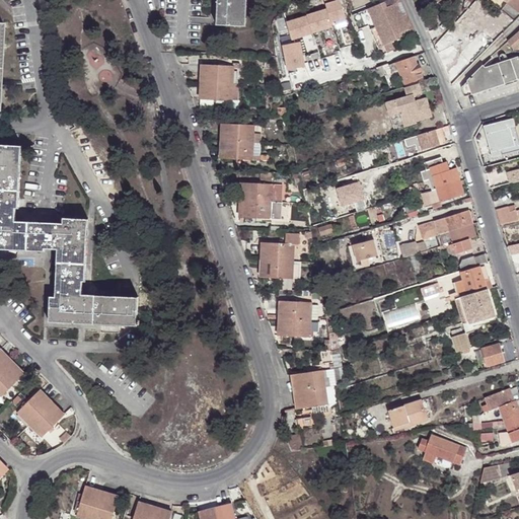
[(245,21),(246,0),(217,0),(217,20),(245,21)]
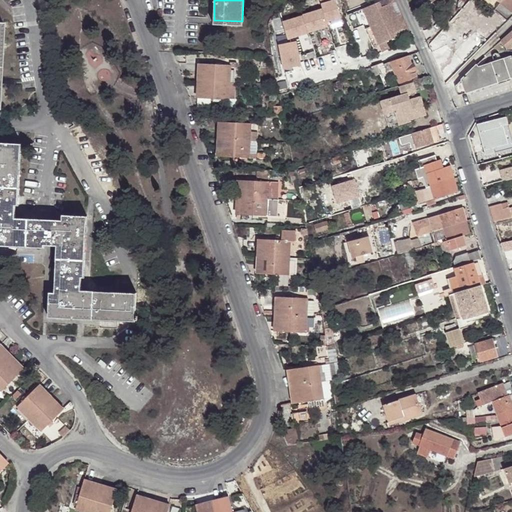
[(401,12),(395,0),(391,0),(391,2),(396,15),(401,12)]
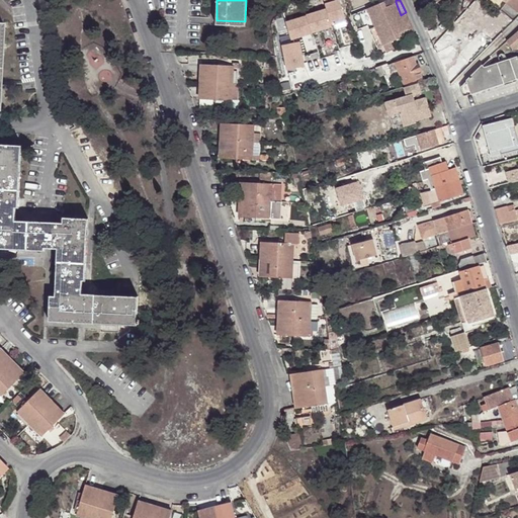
[(517,0),(502,0),(517,13),(517,12),(517,0)]
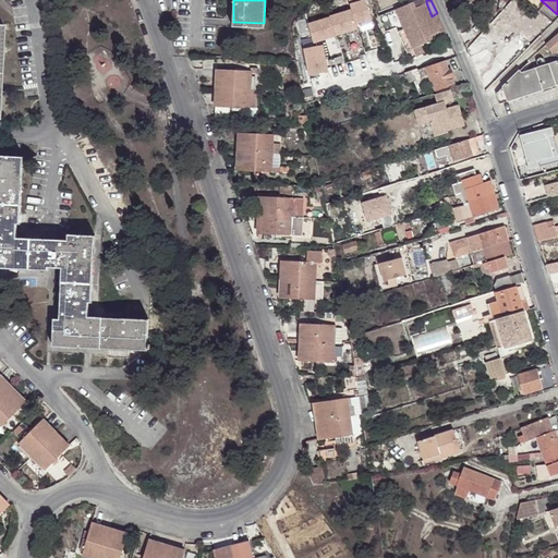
[(423,44),(432,39),(429,34),(438,29),(432,16),(426,2),(414,7),(419,16),(411,20),(407,10),(404,5),(390,12),(396,25),(402,23),(409,37),(402,39),(407,49),(413,47),(416,55),(426,50),(423,44)]
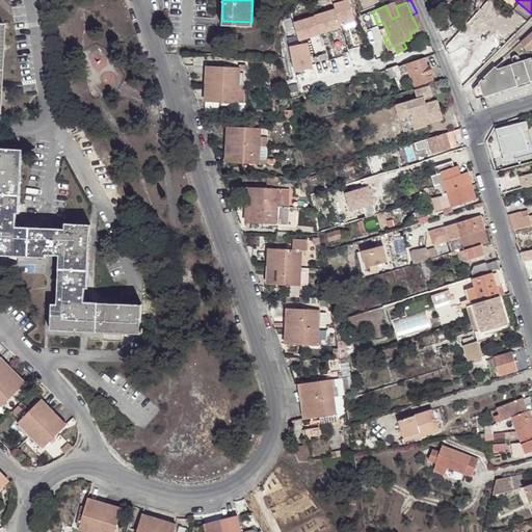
[(488,6),(484,3),(476,12),(479,17),(488,6)]
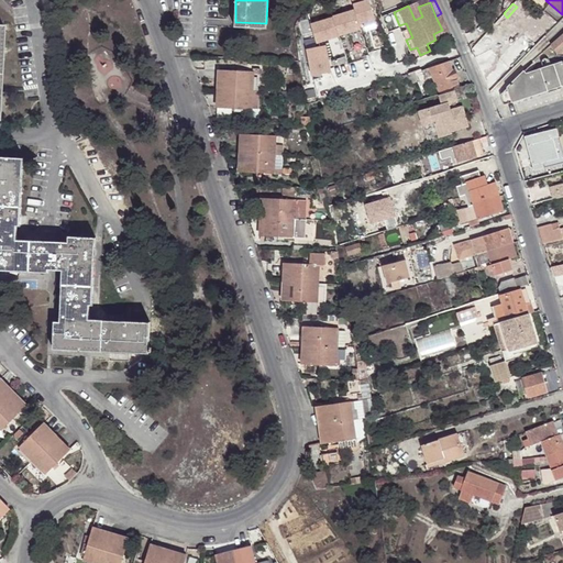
[(389,30),(399,25),(394,12),(383,17),(389,30)]
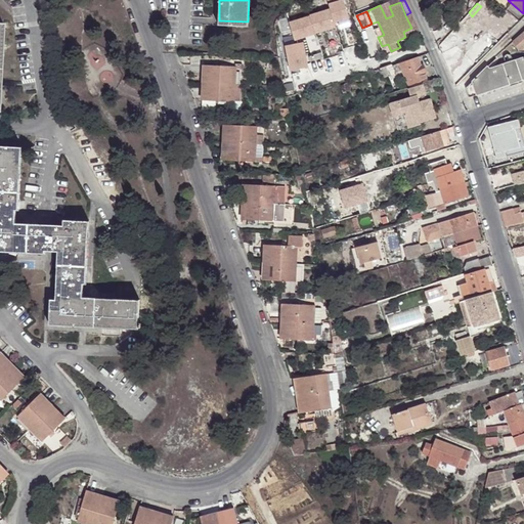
[(405,37),(419,31),(410,12),(405,15),(411,28),(403,32),(405,37)]
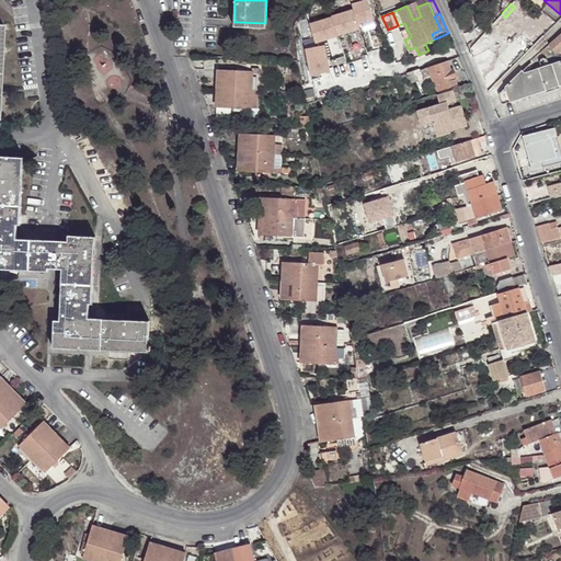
[(404,23),(398,25),(404,39),(411,37),(404,23)]
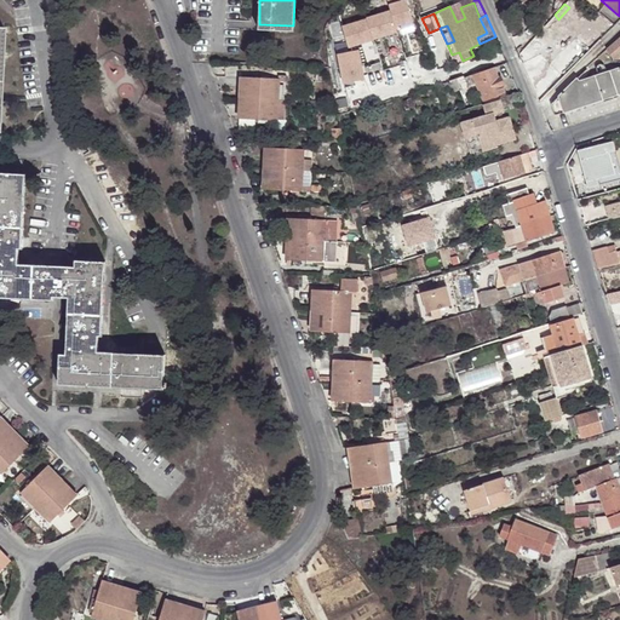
[(619,38),(604,52),(613,61),(619,58),(619,62),(578,80),(575,78),(550,103),(554,115),(619,93),(619,38)]
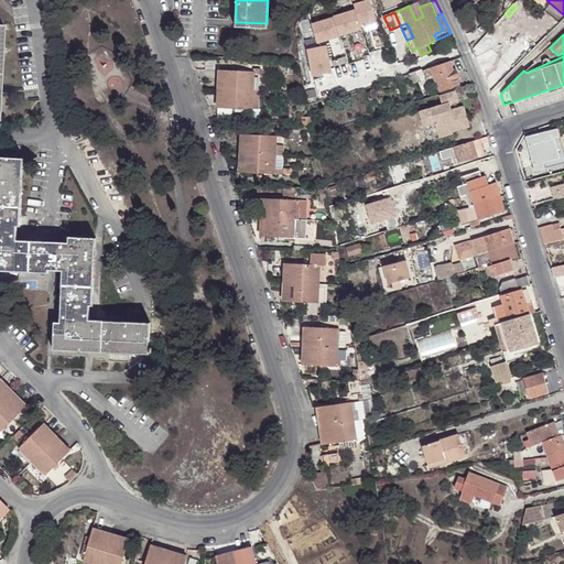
[(397,49),(391,51),(398,66),(400,66),(401,68),(403,67),(397,49)]
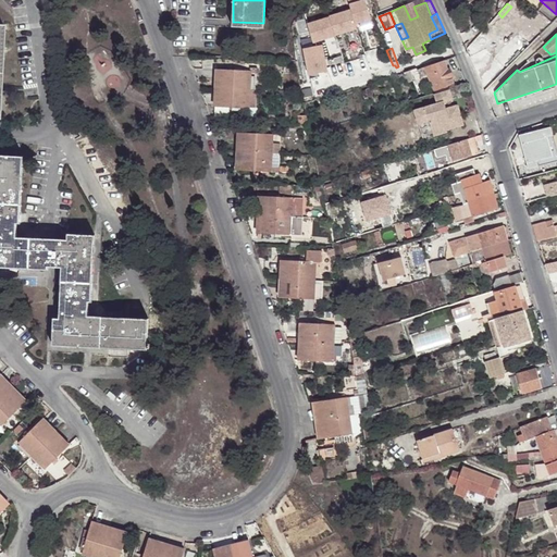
[(480,81),(483,91),(511,64),(503,56),(492,66),(490,69),(487,71),(480,81)]
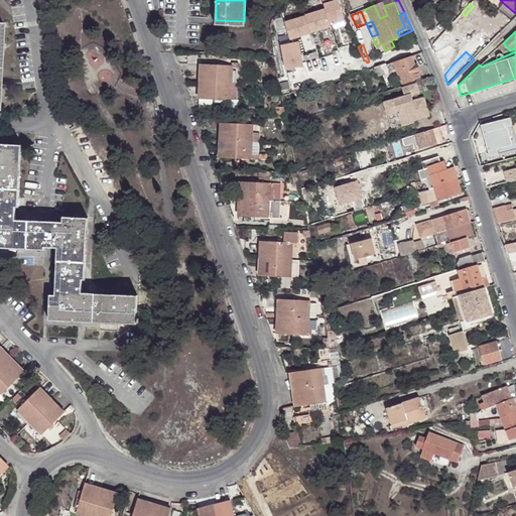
[(414,62),(411,53),(393,59),(402,84),(420,78),(418,72),(419,71),(416,61),(414,62)]
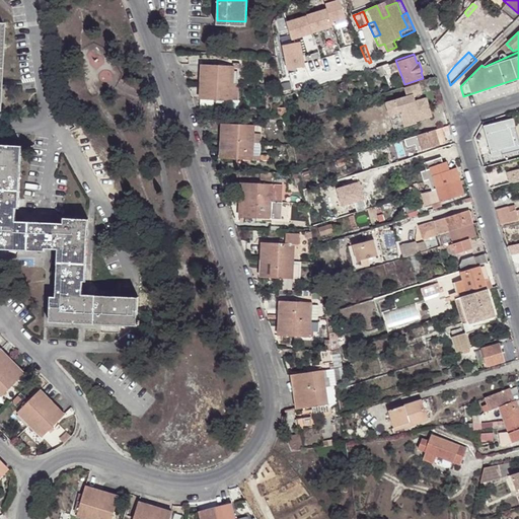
[(229,96),(231,62),(200,60),(198,94),(229,96)]
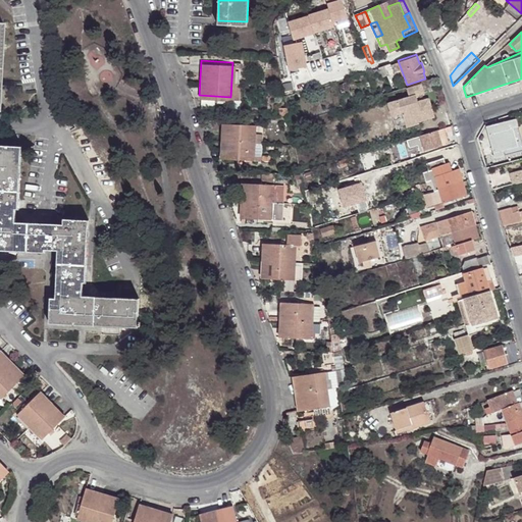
[(396,61),(390,62),(388,63),(392,70),(387,72),(388,76),(400,71),(396,61)]
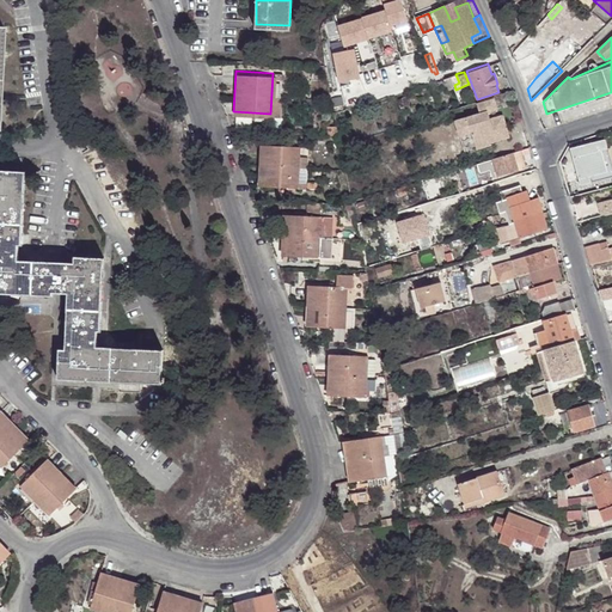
[(454,122),(459,135),(470,132),(476,147),(490,144),(488,138),(494,135),(495,141),(508,136),(501,115),(485,121),(483,112),(497,109),(494,97),(473,103),(477,115),(454,122)]
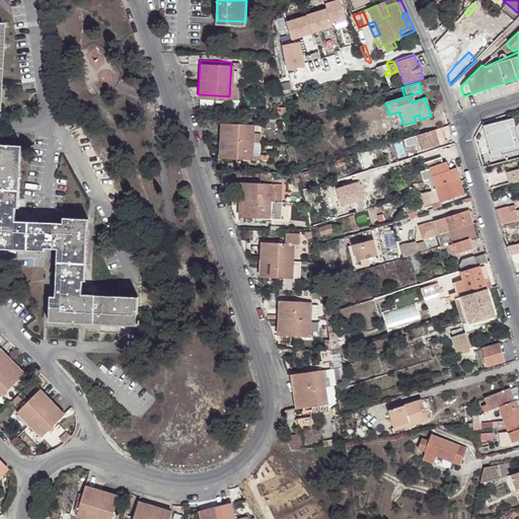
[(332,93),(329,85),(316,89),(319,97),(332,93)]
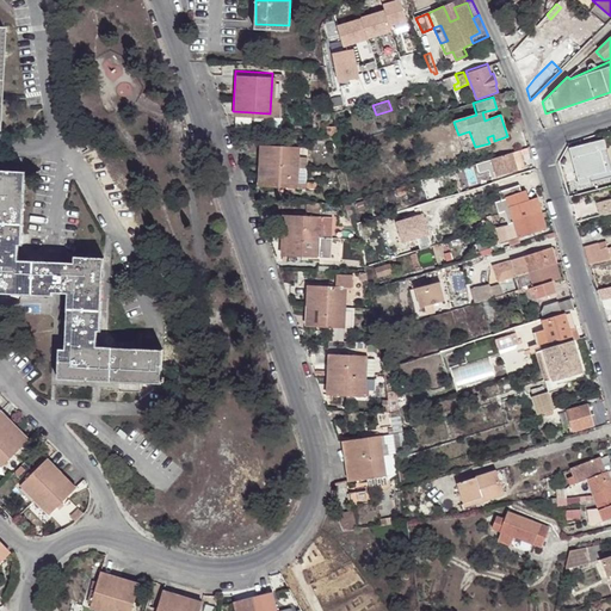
[(292,183),(295,143),(258,141),(255,180),(292,183)]
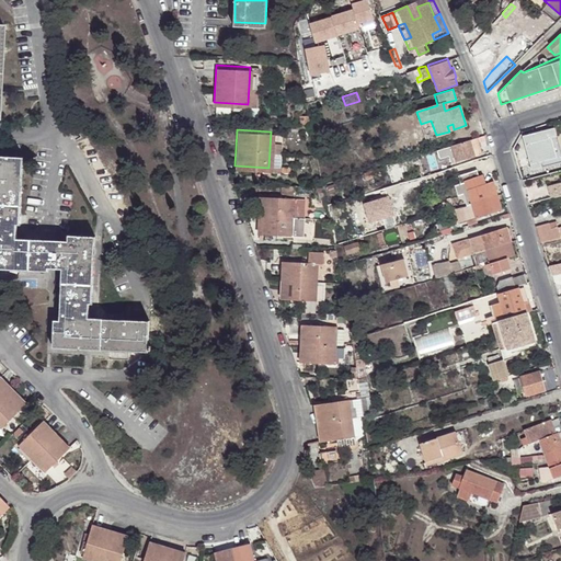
[(525,145),(530,164),(556,158),(550,138),(525,145)]
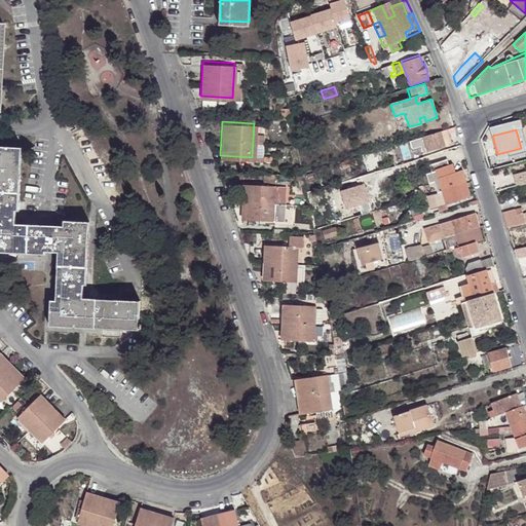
[(450,146),(445,130),(441,132),(446,148),(450,146)]
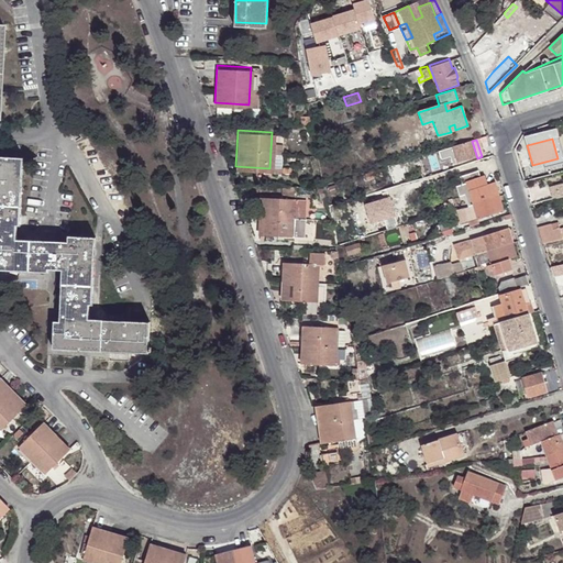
[(444,148),(439,151),(441,158),(441,159),(442,159),(454,156),(456,164),(477,158),(472,141),(466,142),(453,146),(444,148)]
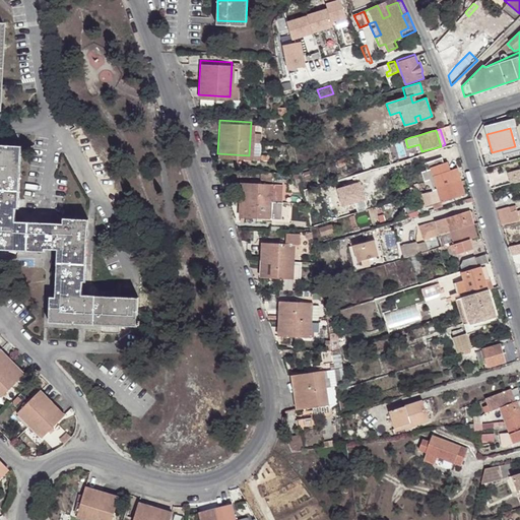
[(0,254),(49,258),(49,254),(62,255),(59,304),(53,304),(52,328),(138,335),(141,305),(83,301),(84,287),(87,287),(92,224),(65,222),(64,229),(15,225),(16,212),(20,212),(24,150),(0,148),(0,254)]
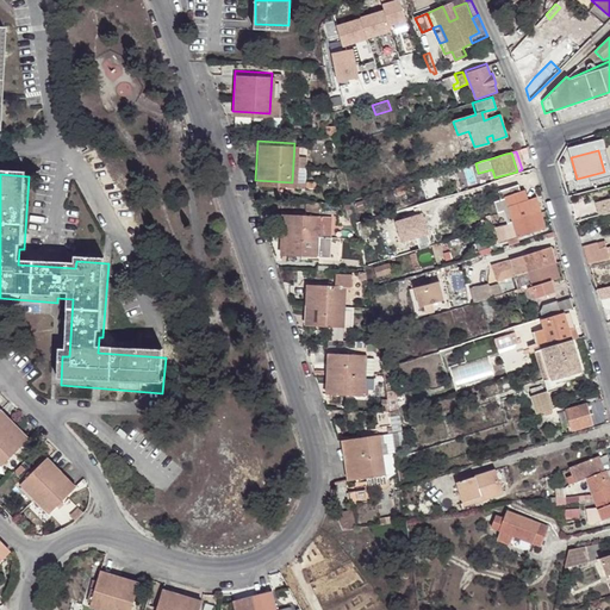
[(517,187),(514,175),(496,180),(499,192),(517,187)]
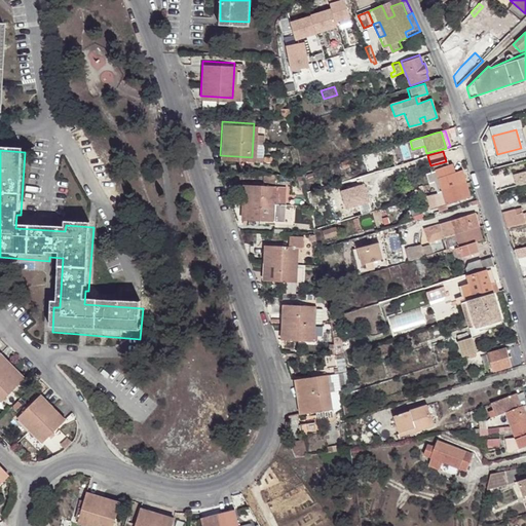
[(426,162),(424,156),(409,161),(411,167),(426,162)]
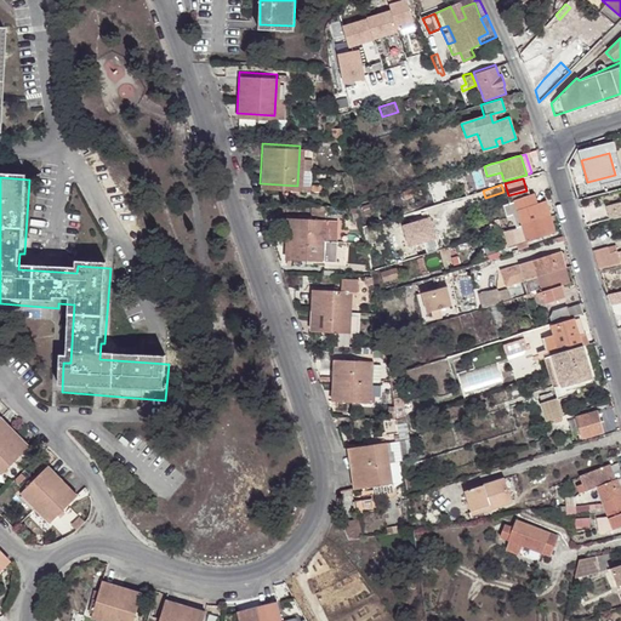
[(422,194),(419,187),(403,192),(404,199),(422,194)]
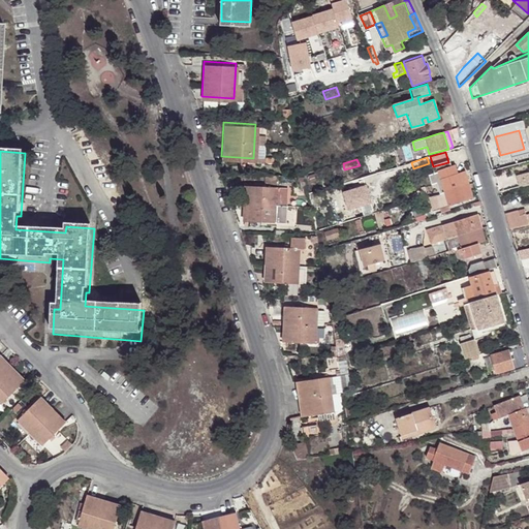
[(528,162),(514,164),(516,187),(528,185),(528,162)]
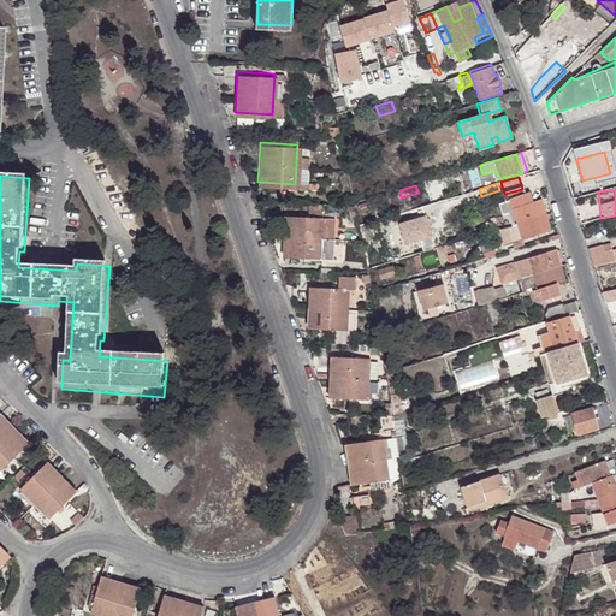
[(505,202),(513,226),(545,217),(542,201),(532,203),(529,195),(505,202)]
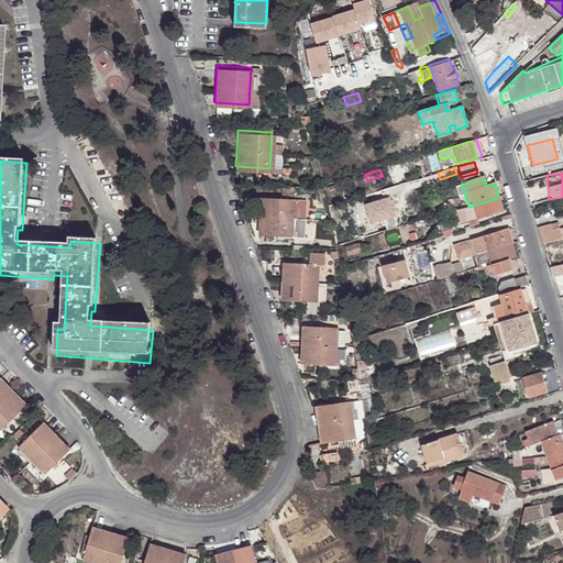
[(302,212),(304,196),(260,194),(257,230),(290,232),(293,212),(302,212)]
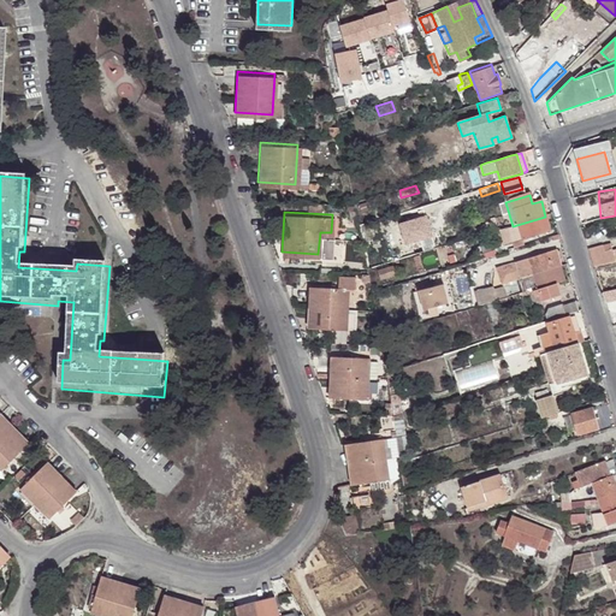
[(513,226),(507,227),(511,243),(522,241),(550,232),(545,217),(513,226)]
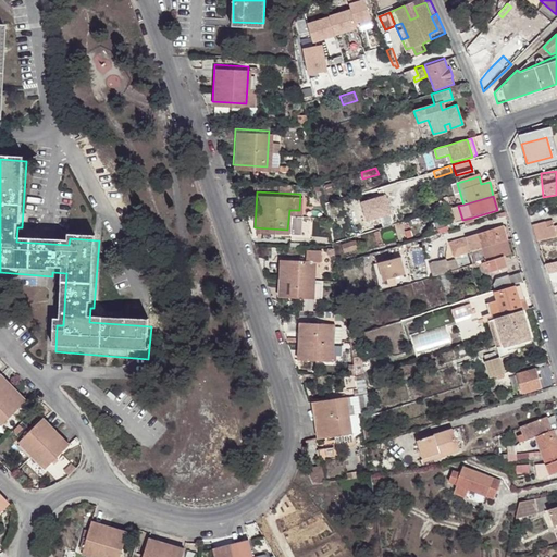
[(443,200),(432,208),(434,213),(449,209),(447,198),(443,200)]
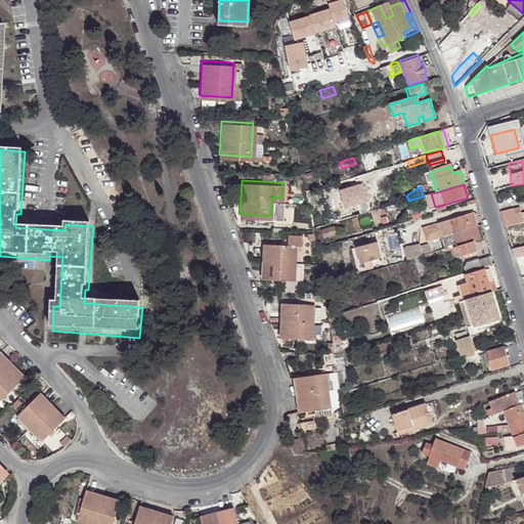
[(451,230),(452,234),(469,229),(462,205),(445,210),(449,220),(437,224),(440,234),(451,230)]
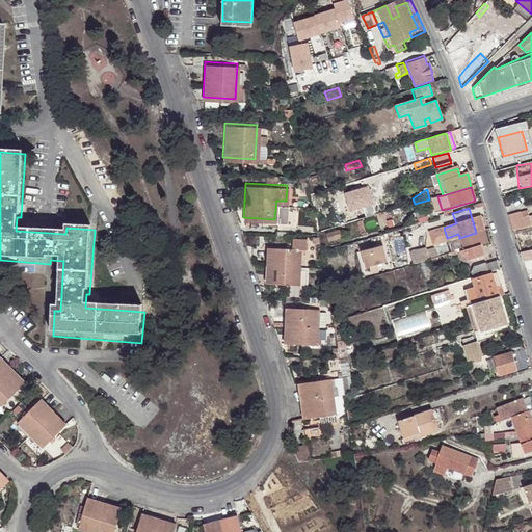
[(509,221),(512,231),(531,225),(531,214),(529,216),(521,218),(521,216),(519,216),(517,213),(508,215),(509,221)]
